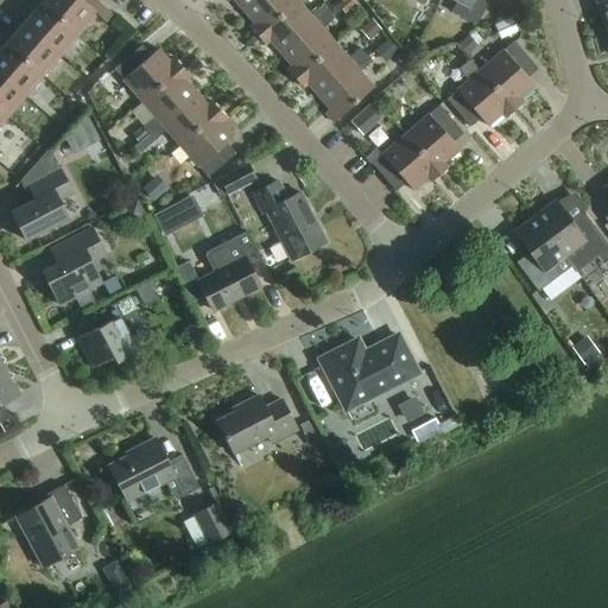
[(112,17),(93,0),(44,0),(0,51),(0,126),(96,16),(106,24),(112,17)]
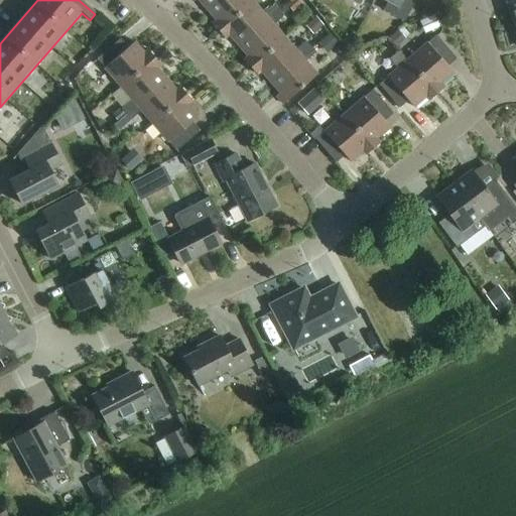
[(197,0),(207,10),(218,0),(190,0),(194,3),(197,0)]
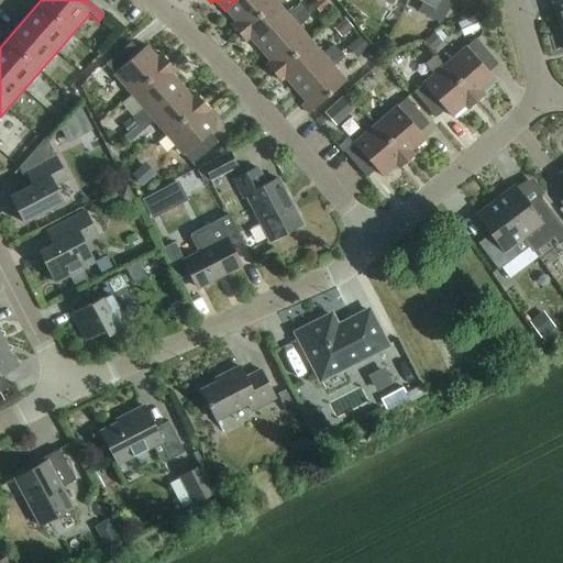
[(232,26),(239,35),(276,2),(273,0),(238,0),(225,11),(235,23),(232,26)]
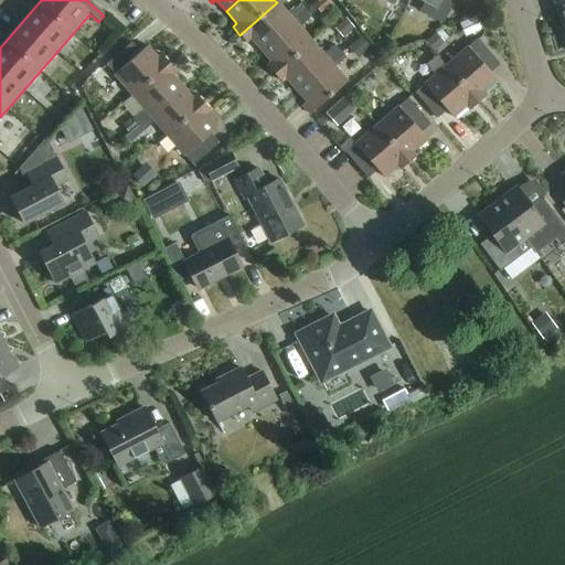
[(326,0),(320,0),(313,7),(321,14),(331,6),(326,0)]
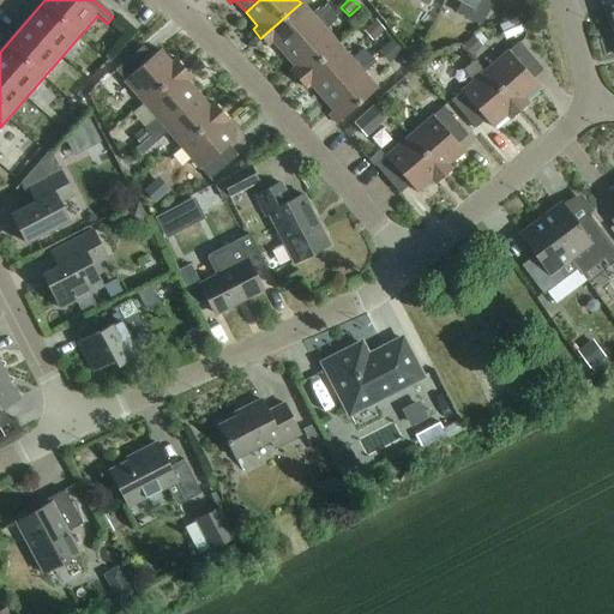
[(458,0),(463,1),(456,13),(481,26),(494,0),(458,0)]
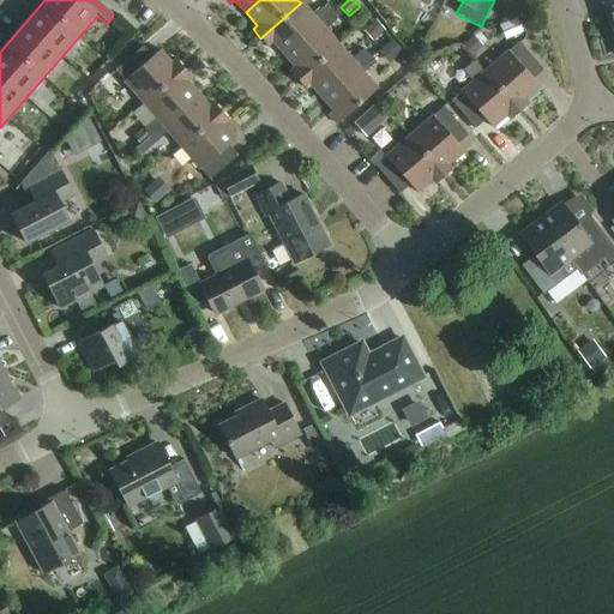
[(613,0),(603,4),(612,31),(613,30),(613,0)]
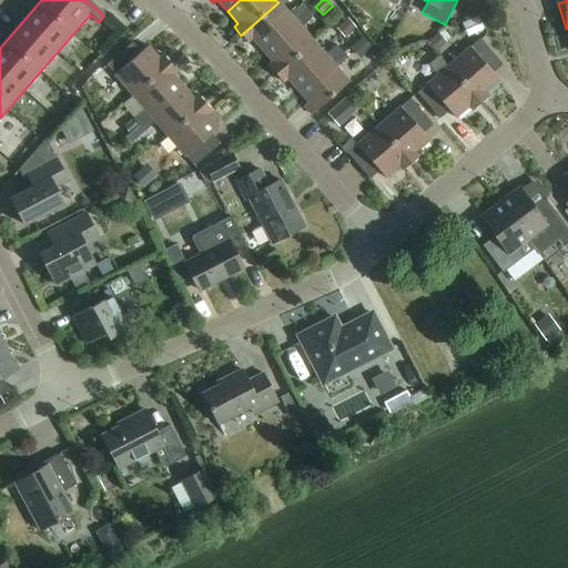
[(252,40),(262,51),(307,12),(302,6),(291,16),(279,2),(241,36),(249,43),(252,40)]
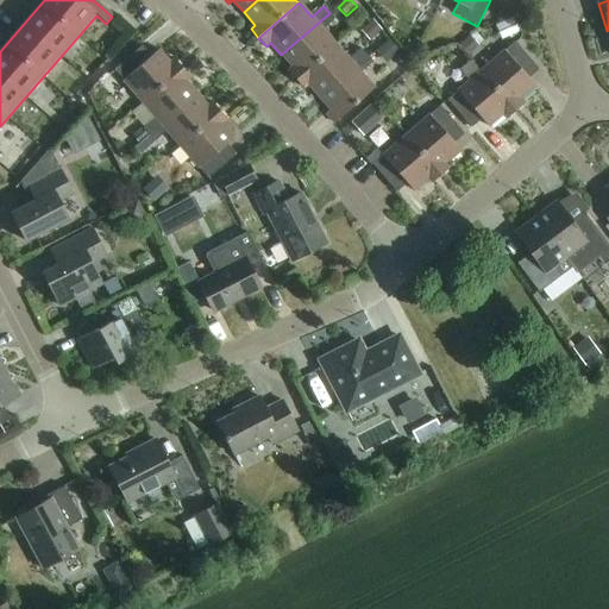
[(288,71),(296,81),(336,45),(322,31),(336,20),(330,13),(281,55),(293,68),(288,71)]
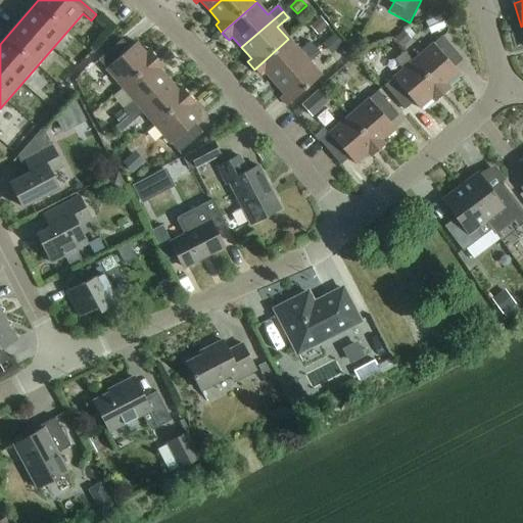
[(438,33),(447,28),(441,15),(432,19),(438,33)]
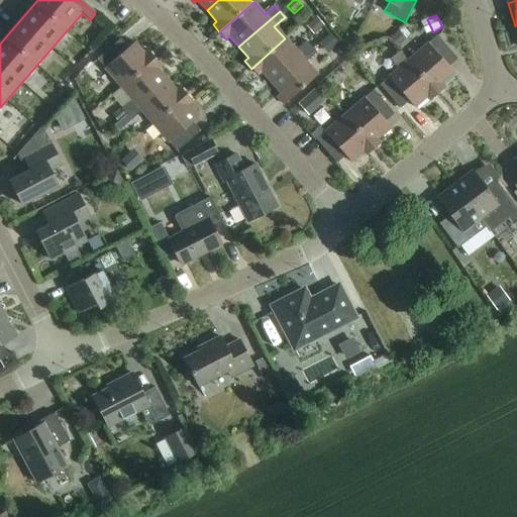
[(316,18),(306,26),(313,35),(324,26),(316,18)]
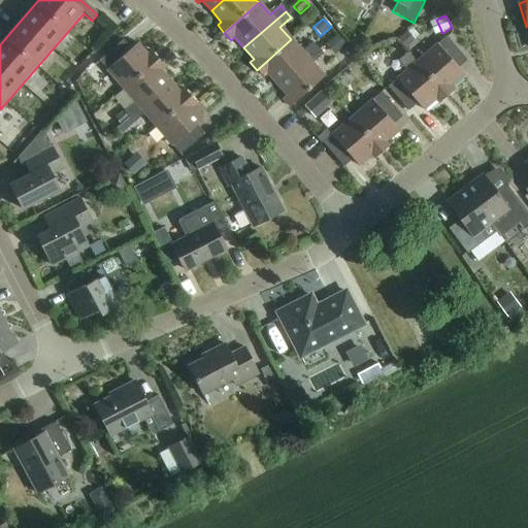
[(414,39),(406,32),(397,41),(404,48),(414,39)]
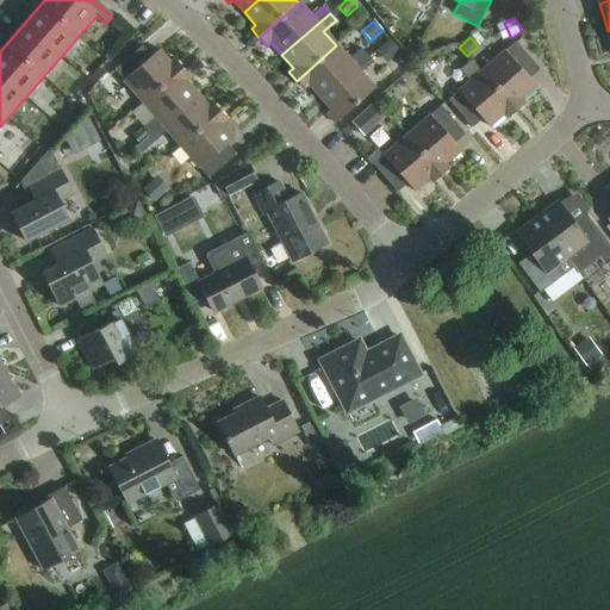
[(390,41),(377,53),(386,64),(400,53),(390,41)]
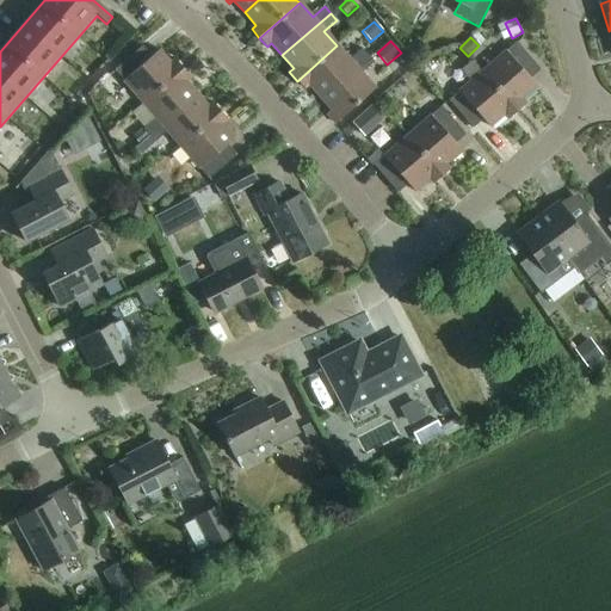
[(506,51),(482,72),(517,112),(526,105),(523,100),(537,88),(530,80),(541,71),(517,43),(506,53),(506,51)]
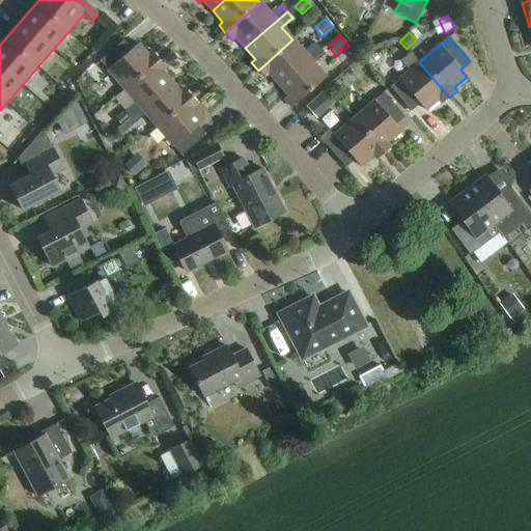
[(269,75),(278,86),(319,49),(315,44),(304,53),(292,39),(258,71),(264,78),(269,75)]
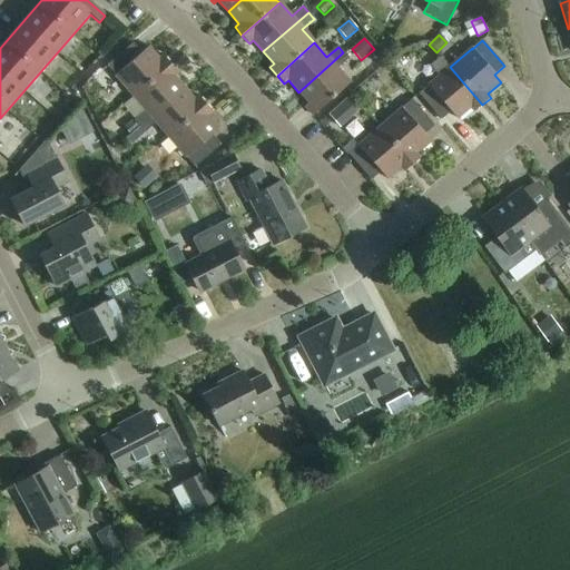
[(115,77),(128,92),(166,59),(164,57),(159,60),(148,47),(141,53),(133,43),(107,67),(116,76),(115,77)]
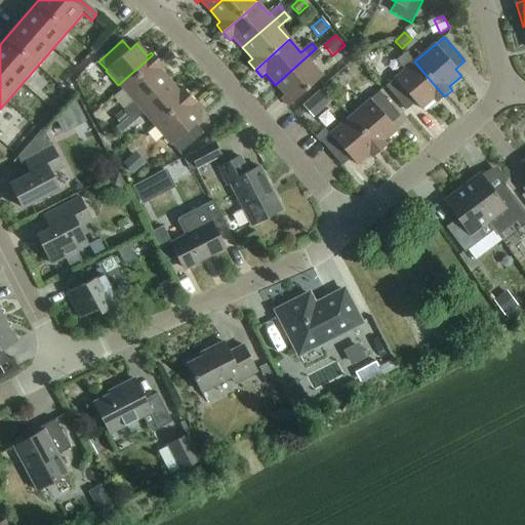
[(316,48),(275,85),(284,95),(281,98),(288,107),(322,77),(311,64),(321,54),(316,48)]
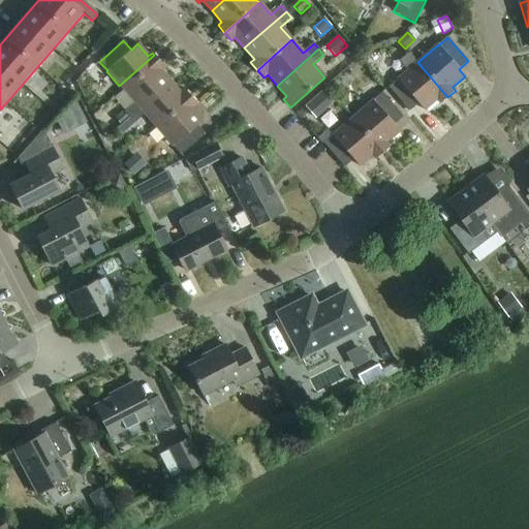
[(165,67),(154,55),(119,86),(134,103),(124,113),(129,118),(170,82),(161,70),(165,67)]
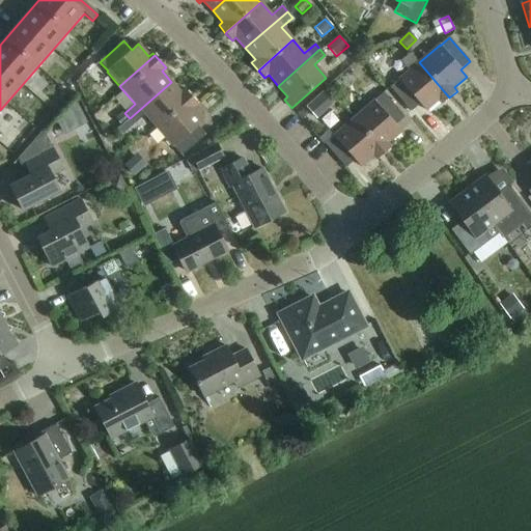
[(449,98),(419,62),(398,80),(399,80),(390,88),(411,112),(420,105),(425,111),(439,101),(442,104),(449,98)]
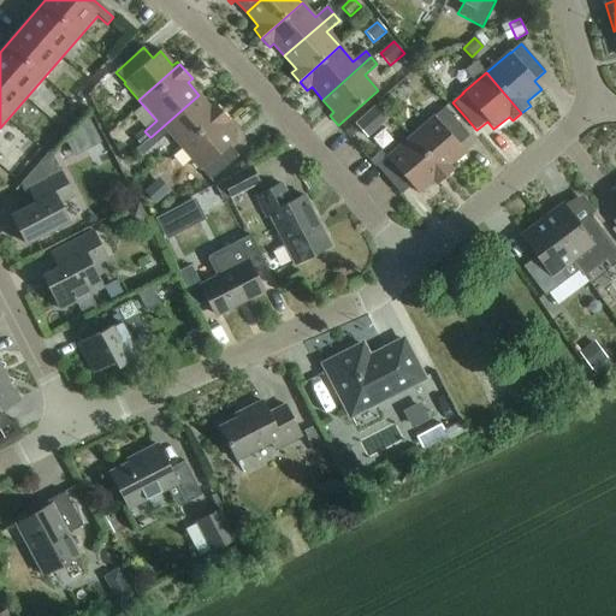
[(169,134),(187,154),(227,119),(214,105),(211,108),(199,95),(150,137),(157,144),(169,134)]
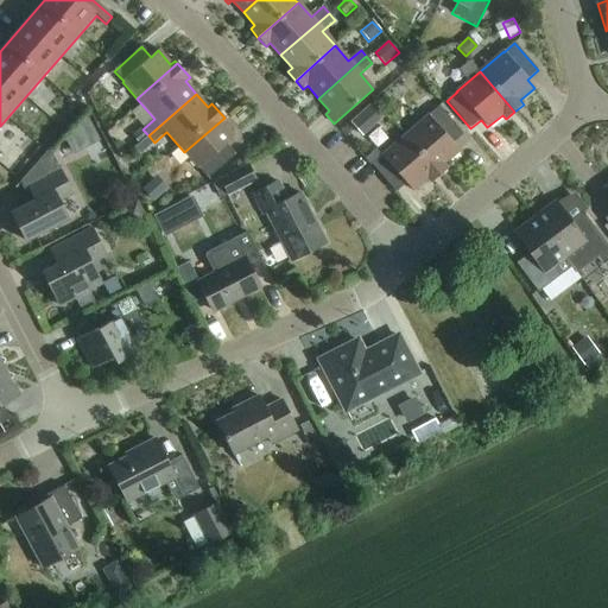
[(372,105),(350,124),(363,137),(384,118),(372,105)]
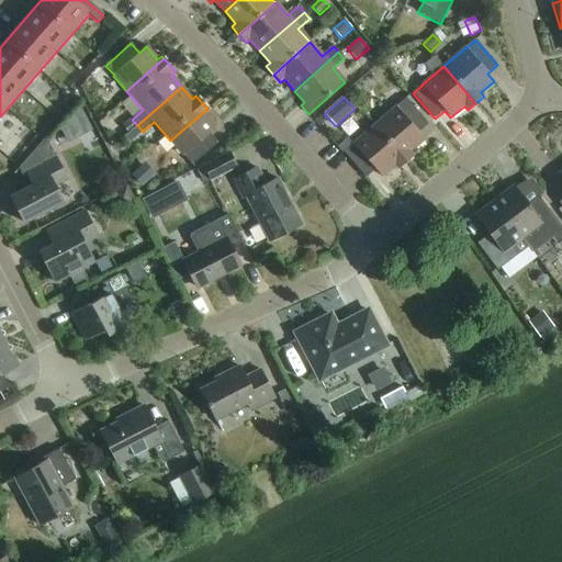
[(396,107),(374,125),(406,163),(415,156),(412,152),(425,141),(418,133),(428,125),(406,99),(396,108),(396,107)]
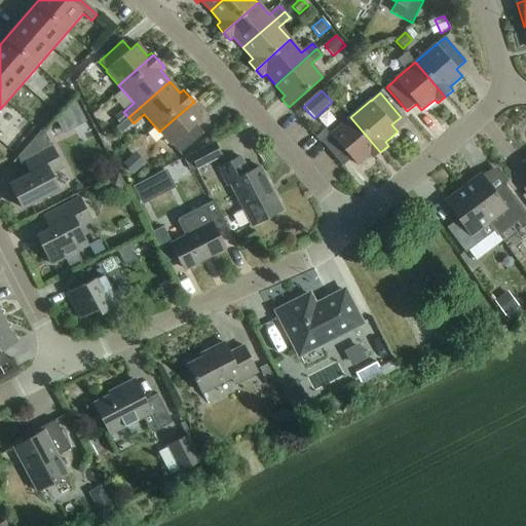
[(194,102),(159,132),(172,146),(180,155),(203,134),(196,125),(202,119),(192,108),(196,105),(194,102)]
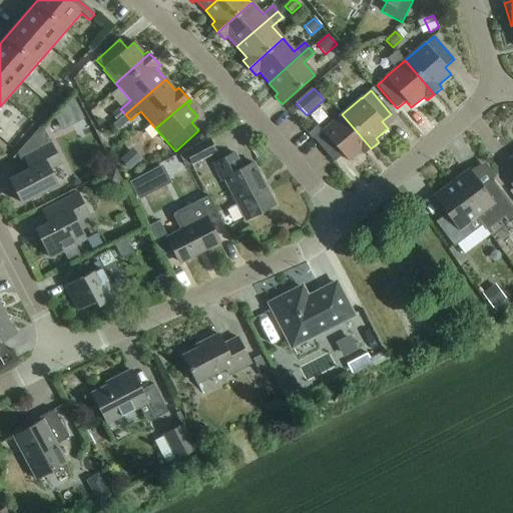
[(116,121),(124,115),(118,108),(110,115),(116,121)]
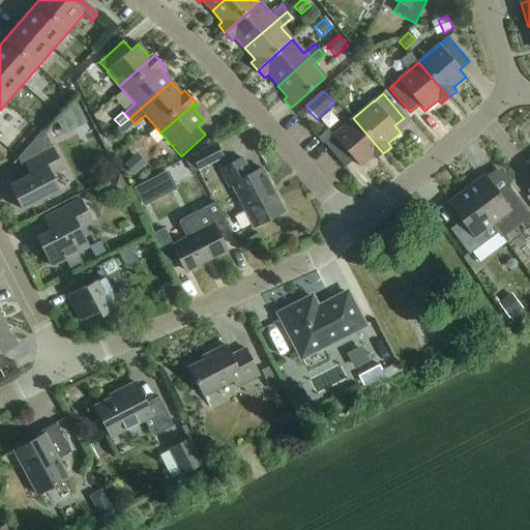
[(383,153),(353,118),(333,136),(324,144),(345,168),(354,160),(360,168),(373,156),(376,160),(383,153)]
